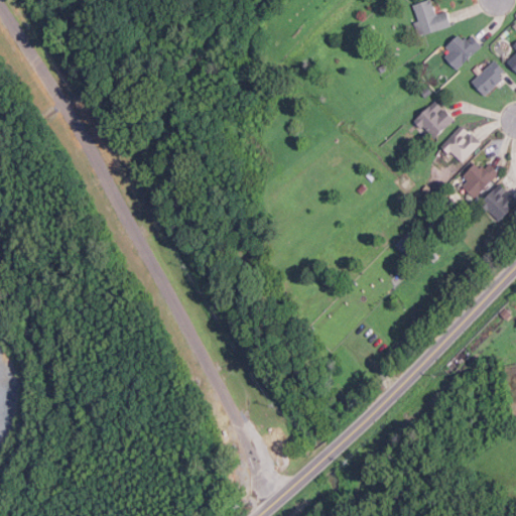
[(448,11),(437,15),(433,0),(413,5),(422,35),(454,26),(448,11)]
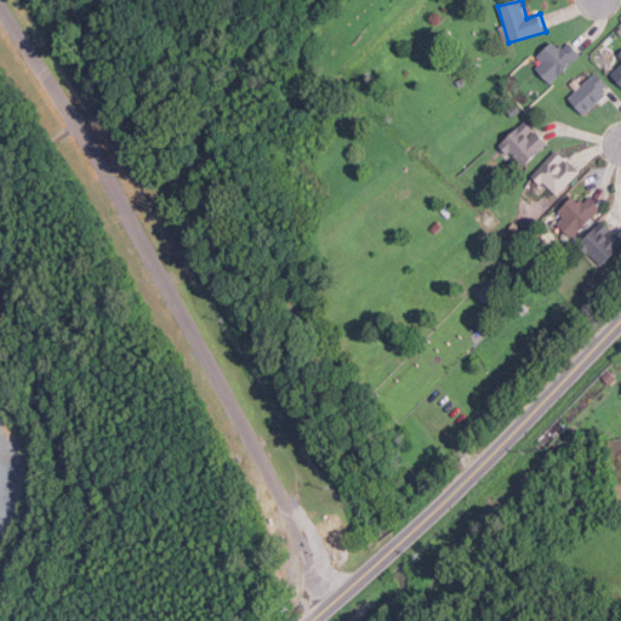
[(559,49),(553,43),(539,56),(545,62),(537,69),(552,84),(582,53),(568,40),(559,49)]
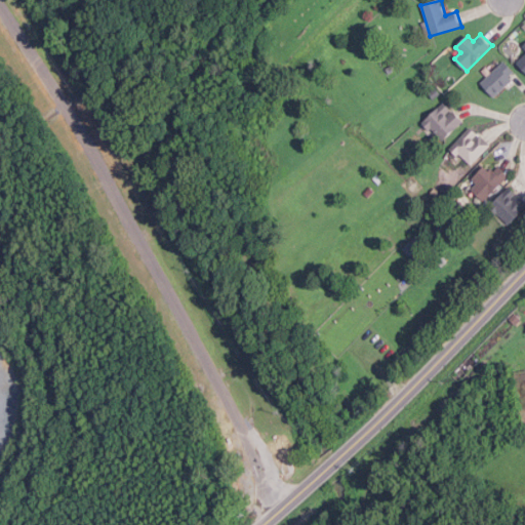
[(524,74),(524,49),(512,62),(524,75),(524,74)]
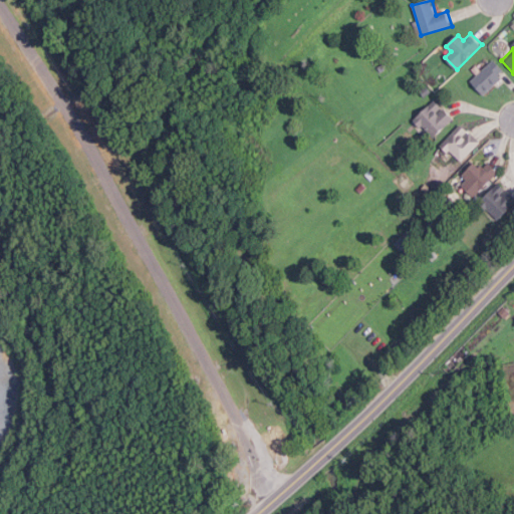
[(507,73),(494,59),(472,81),(486,95),(507,73)]
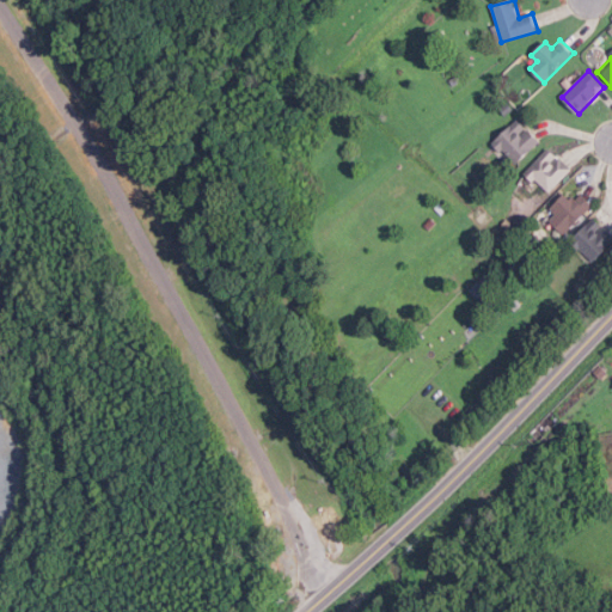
[(540,141),(518,118),(495,141),(518,164),(540,141)]
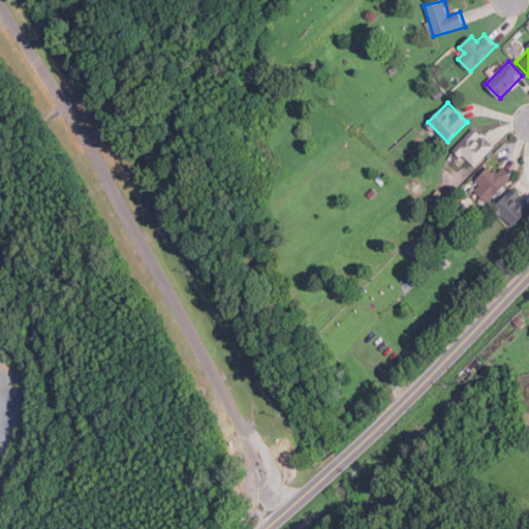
[(455,147),(474,166),(494,146),(474,127),(455,147)]
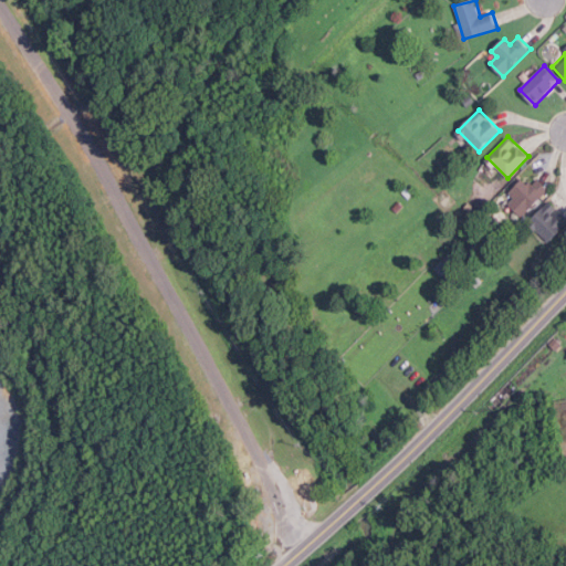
[(548,191),(530,173),(505,197),(524,216),(548,191)]
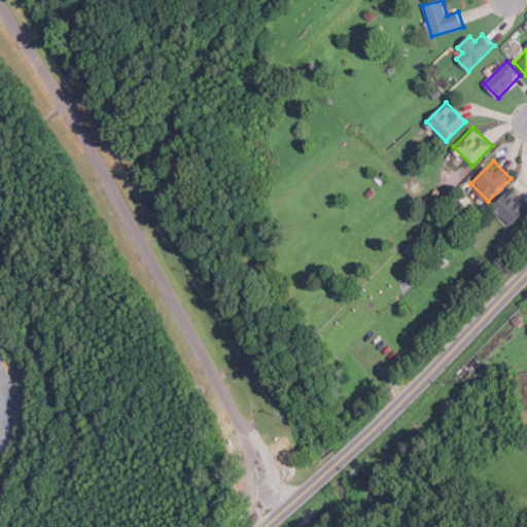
[(513,225),(526,209),(526,199),(513,185),(493,207),(513,225)]
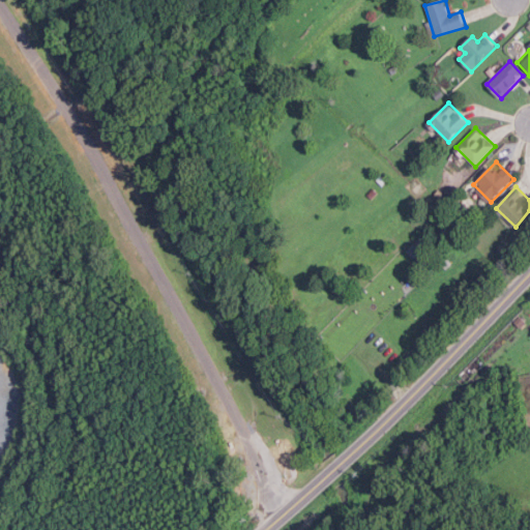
All buildings are outlined.
